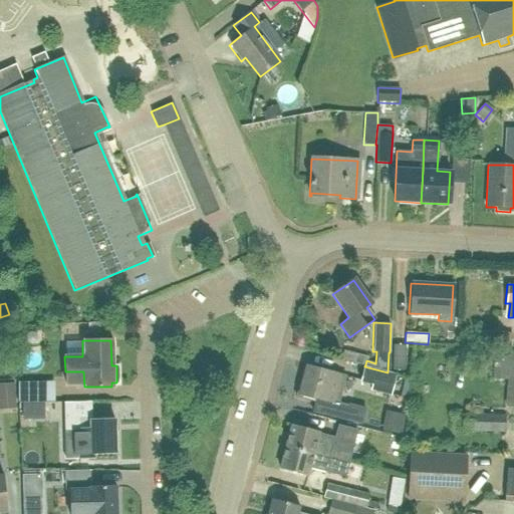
[(405,369),(405,345),(393,345),(392,368),(405,369)]
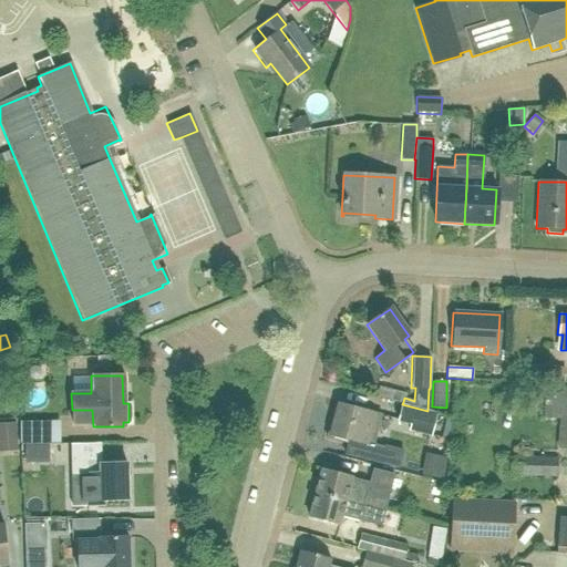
[(566,388),(545,387),(543,418),(559,419),(557,449),(566,449),(566,388)]
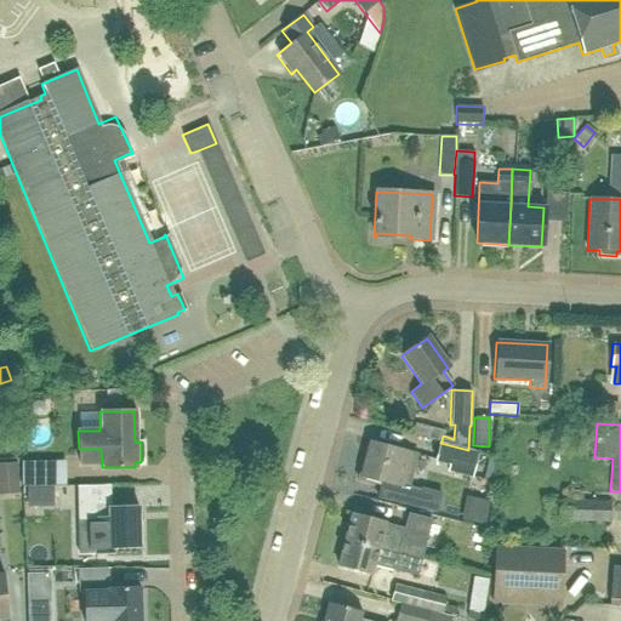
[(9,428),(0,432),(0,450),(16,443),(9,428)]
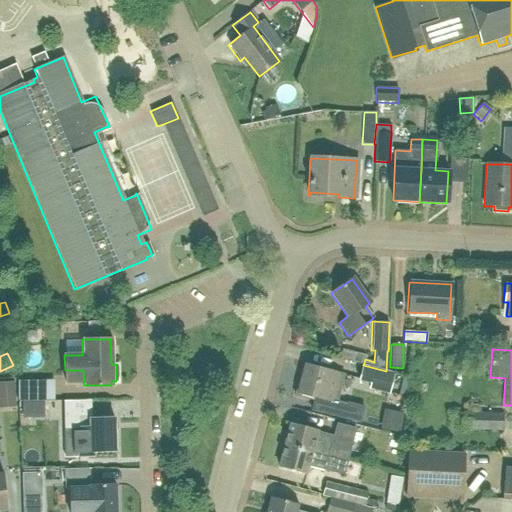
[(295,395),(314,400),(311,409),(344,418),(344,419),(352,421),(356,407),(348,405),(348,404),(337,401),(344,374),(305,364),(301,379),(299,379),(295,395)]
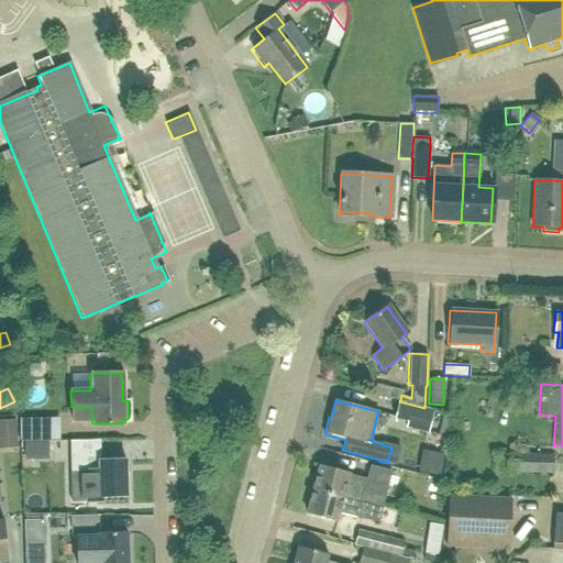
[(399,401),(394,420),(407,423),(406,429),(428,434),(433,410),(424,408),(399,401)]
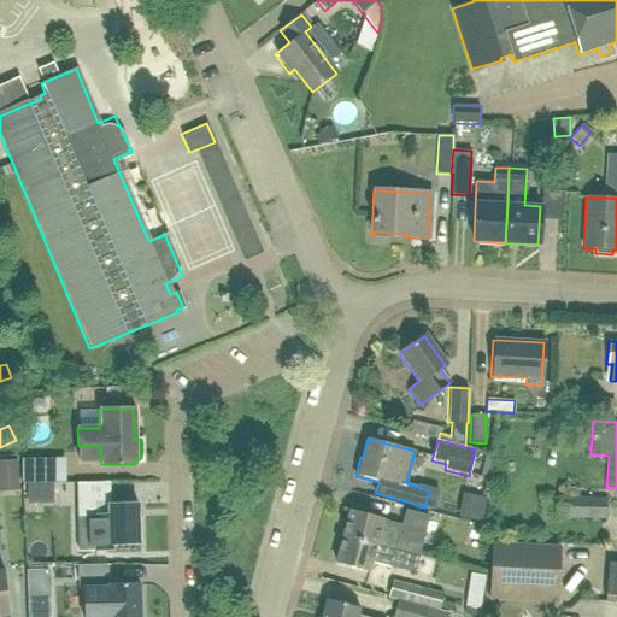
[(66,477),(65,452),(29,454),(29,479),(66,477)]
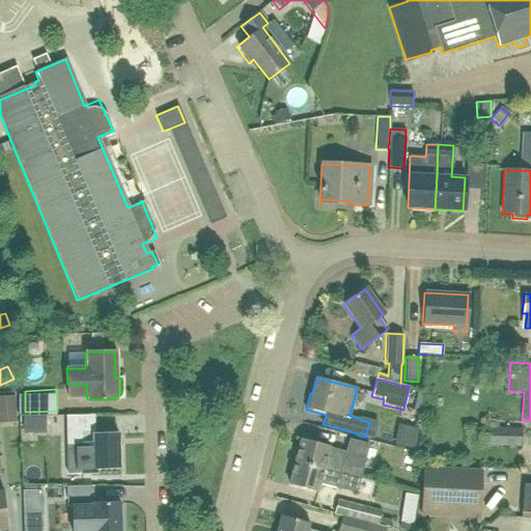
[(12,397),(0,397),(0,421),(14,421),(12,397)]
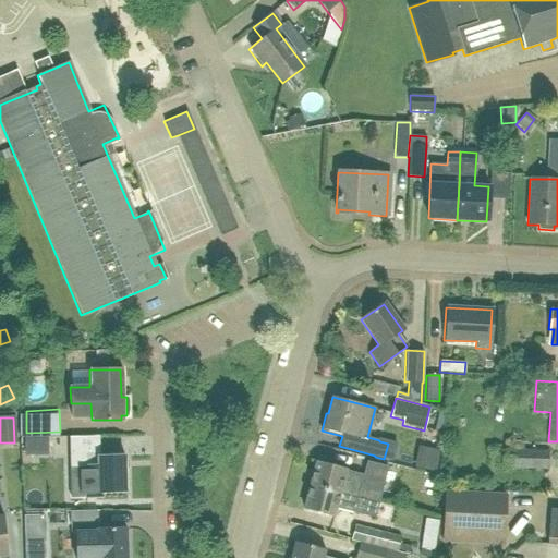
[(97,435),(69,436),(69,468),(85,466),(85,497),(100,497),(100,492),(124,490),(122,456),(98,456),(97,435)]
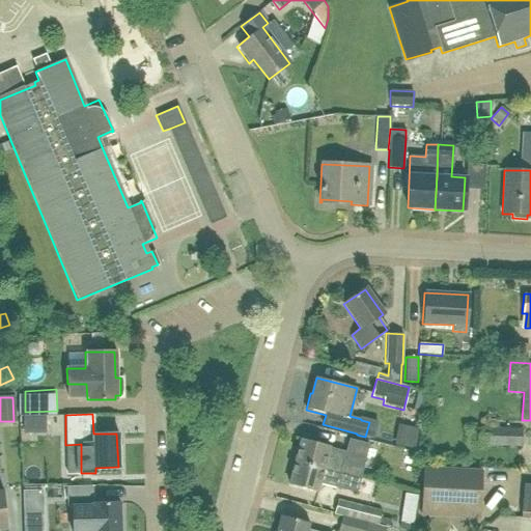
[(45,416),(24,417),(24,431),(45,431),(45,416)]
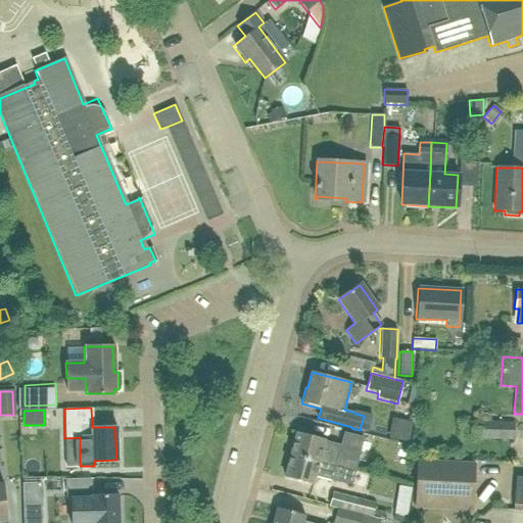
[(472,422),(472,437),(513,440),(513,422),(472,422)]
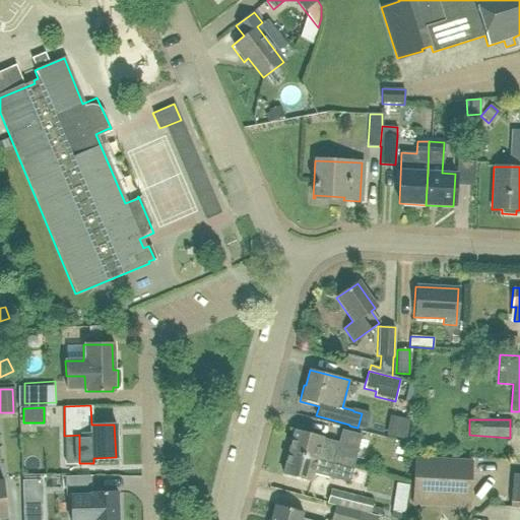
[(287,452),(352,468),(361,434),(341,429),(338,441),(294,430),(287,452)]
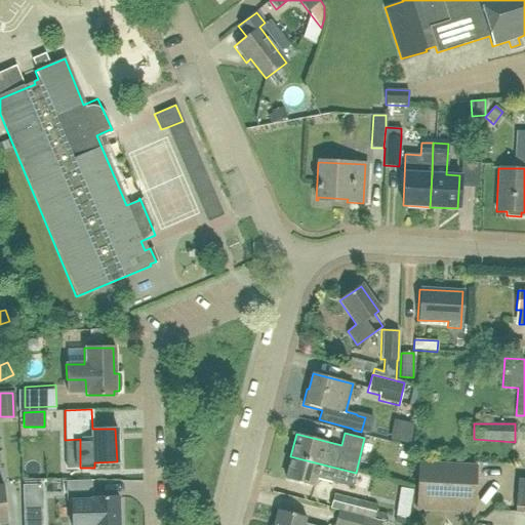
[(356,473),(290,456),(285,477),(314,485),(316,478),(352,487),(356,473)]
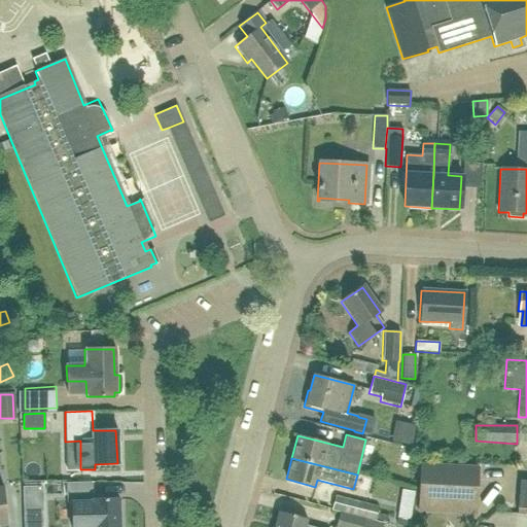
[(476,513),(478,467),(420,465),(418,511),(476,513)]
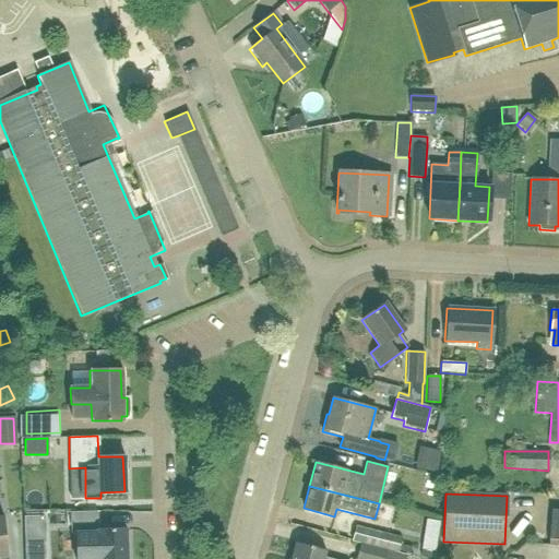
[(351,539),(397,551),(401,537),(355,525),(351,539)]
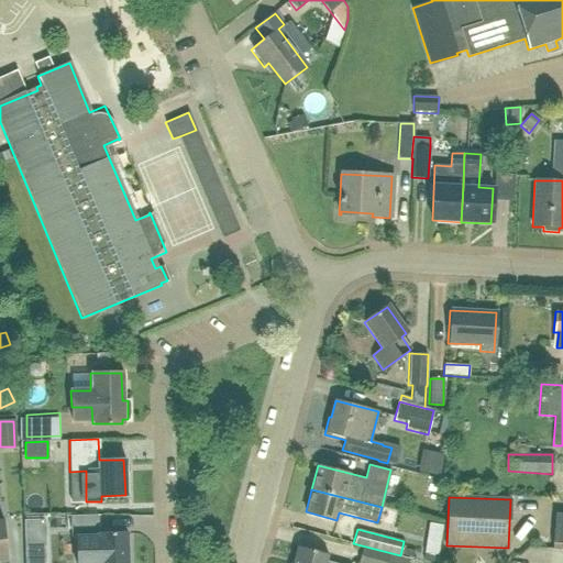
[(33,531),(26,531),(25,531),(26,540),(28,551),(39,550),(39,539),(34,540),(33,531)]
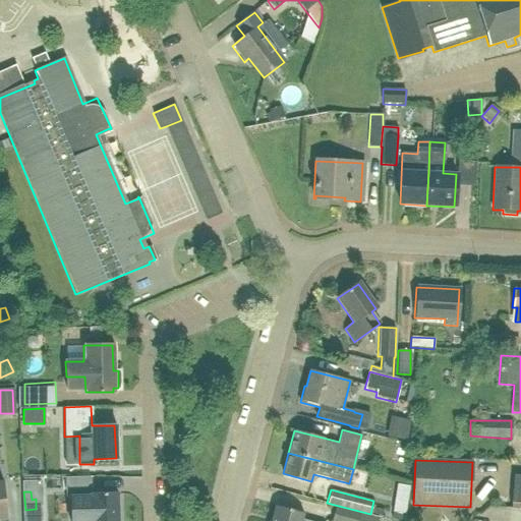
[(118,520),(118,494),(91,495),(91,497),(70,497),(70,520),(118,520)]
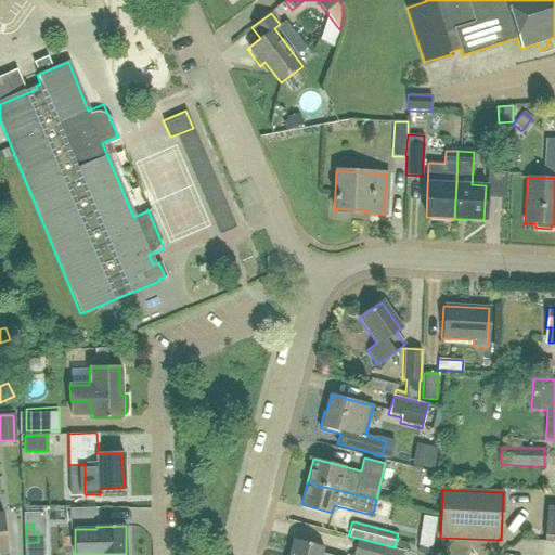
[(420,532),(418,545),(431,547),(434,534),(420,532)]
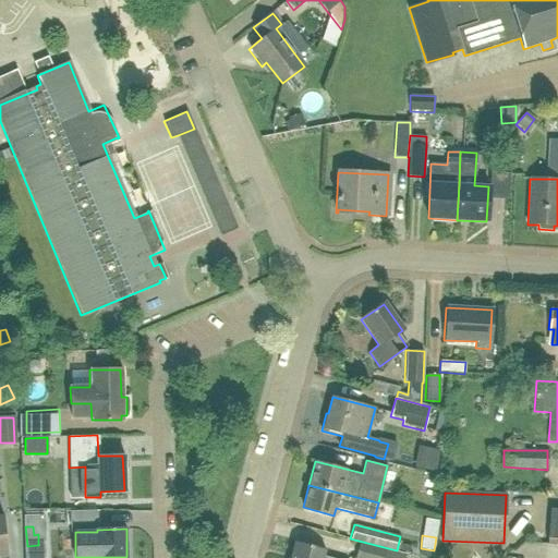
[(397,550),(350,538),(350,541),(359,542),(353,557),(403,557),(404,555),(396,553),(397,550)]
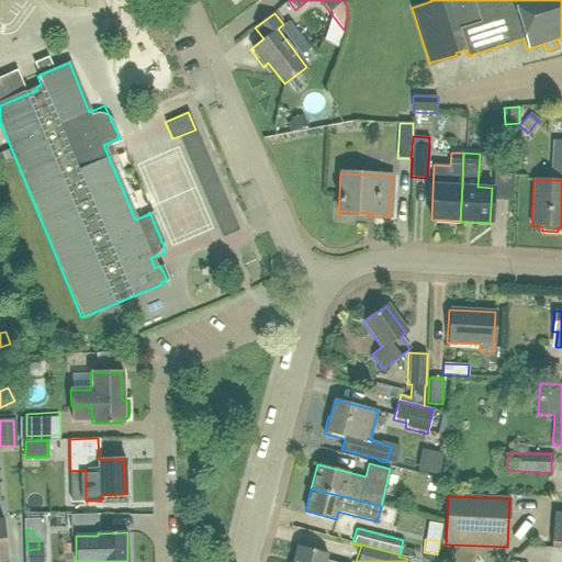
[(292,561),(328,561),(325,561),(327,553),(296,546),(292,561)]
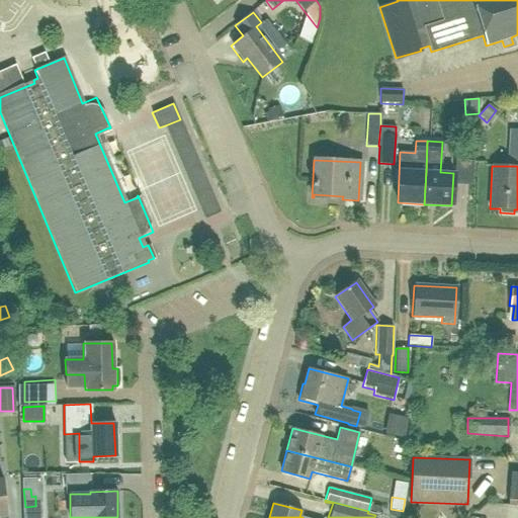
[(38,517),(38,506),(35,506),(25,507),(21,507),(21,517),(38,517)]
